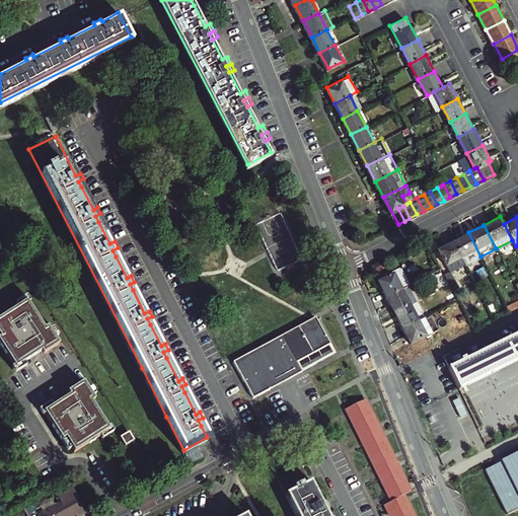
[(481,256),(468,232),(453,240),(465,264),(481,256)]
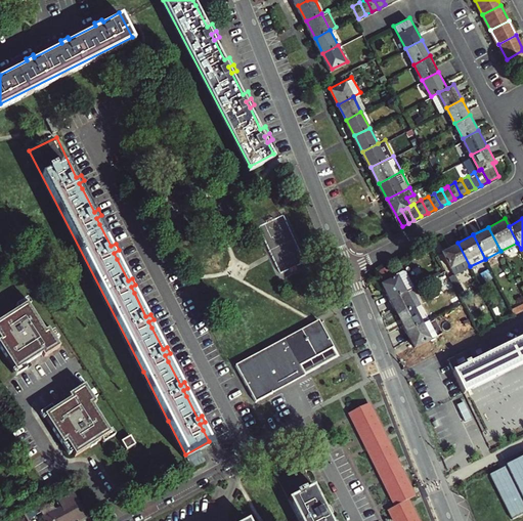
[(470,266),(458,243),(442,251),(454,274),(470,266)]
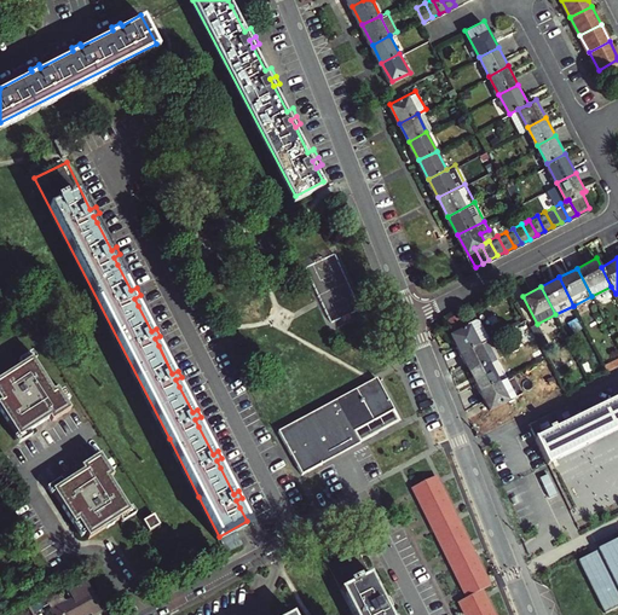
[(472,319),(466,321),(467,325),(451,334),(461,353),(479,343),(487,338),(477,319),(472,319)]
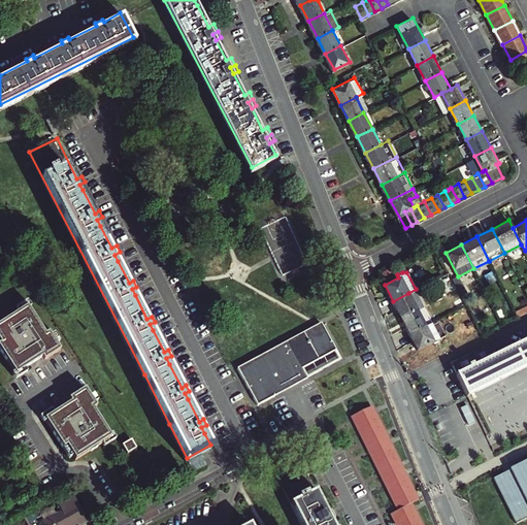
[(417,308),(408,293),(393,301),(401,317),(417,308)]
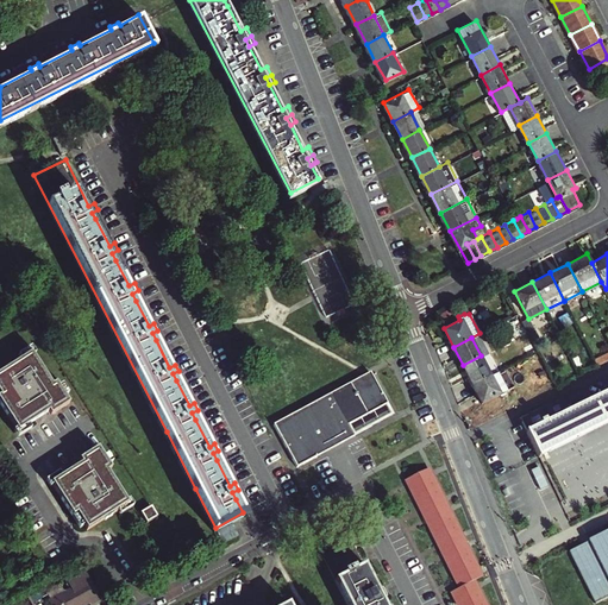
[(0,403),(17,428),(20,427),(50,408),(52,410),(70,398),(57,378),(54,380),(36,352),(32,344),(18,352),(22,357),(0,369),(0,403)]
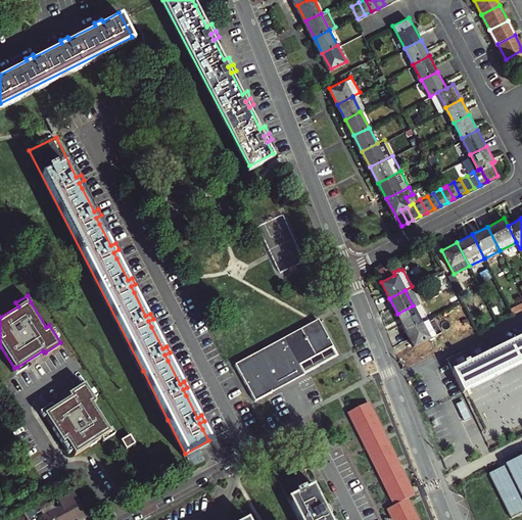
[(421,321),(413,305),(397,314),(406,329),(421,321)]
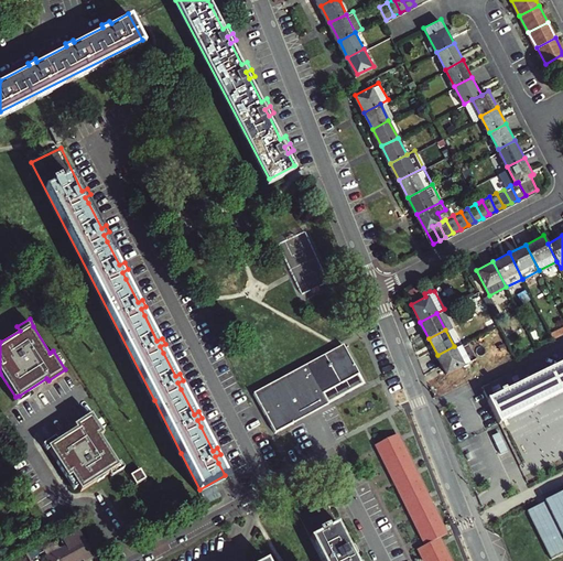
[(359,371),(344,342),(325,352),(340,381),(359,371)]
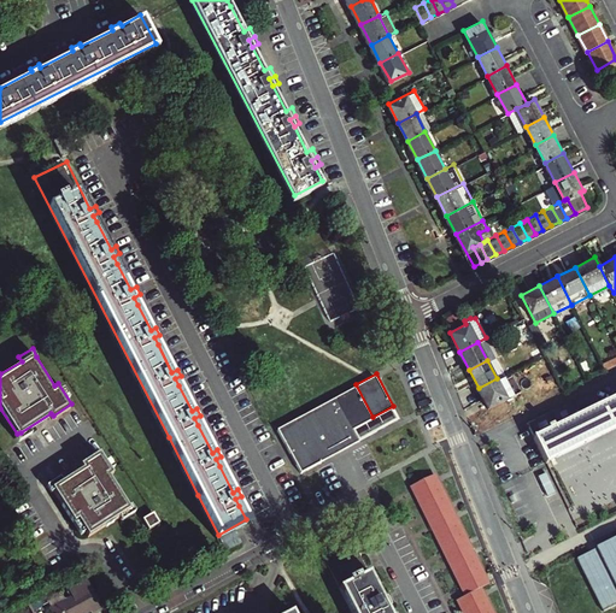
[(506,395),(497,378),(479,388),(488,406),(506,395)]
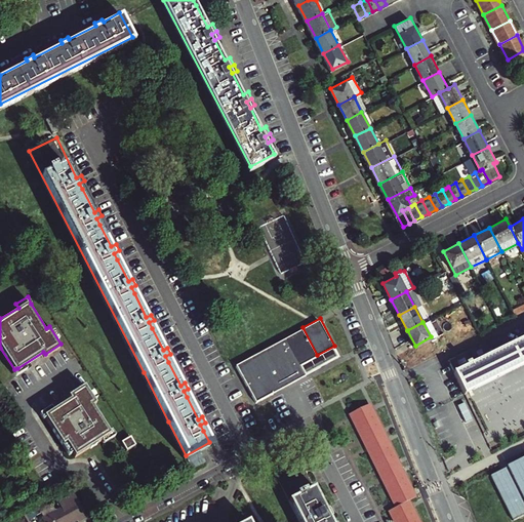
[(317,355),(303,327),(284,336),(299,364),(317,355)]
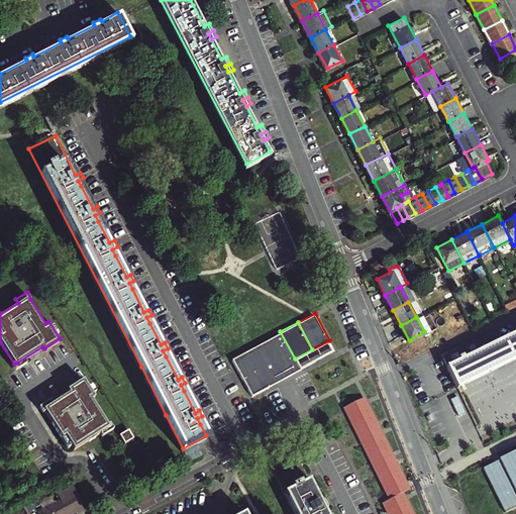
[(488,372),(515,357),(515,329),(481,347),(477,349),(488,372)]
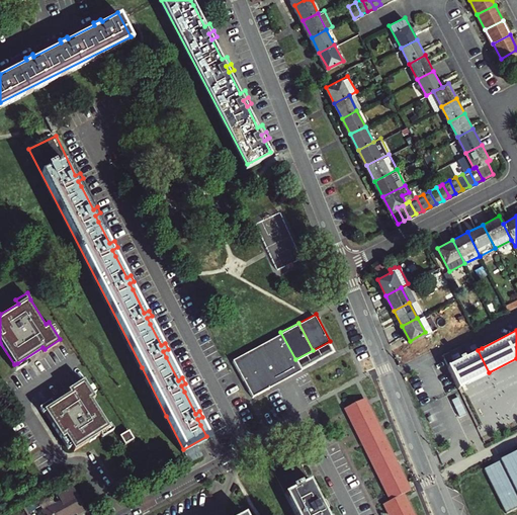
[(300,369),(295,359),(280,332),(233,357),(252,396),(268,388),(267,387),(300,369)]
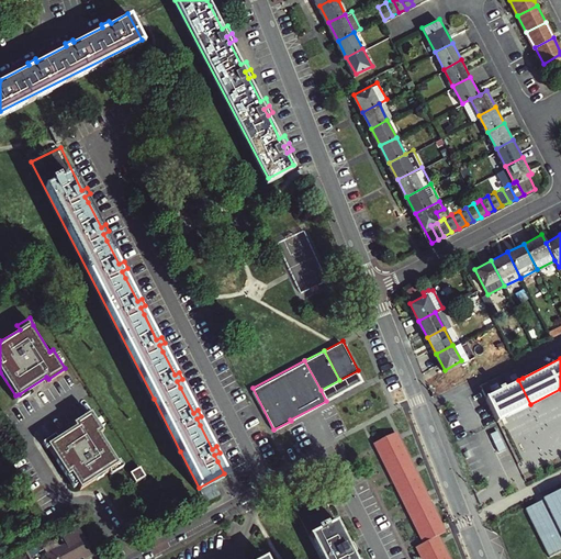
[(518,380),(523,378),(516,365),(478,384),(484,397),(518,380)]
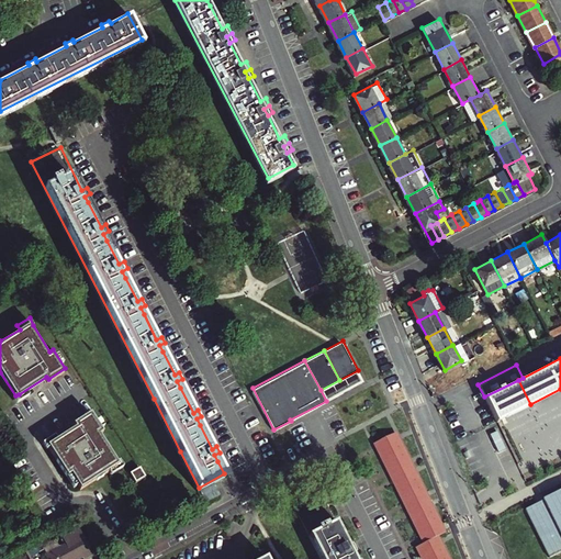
[(363,381),(358,370),(339,380),(321,390),(326,401),(326,402),(363,381)]
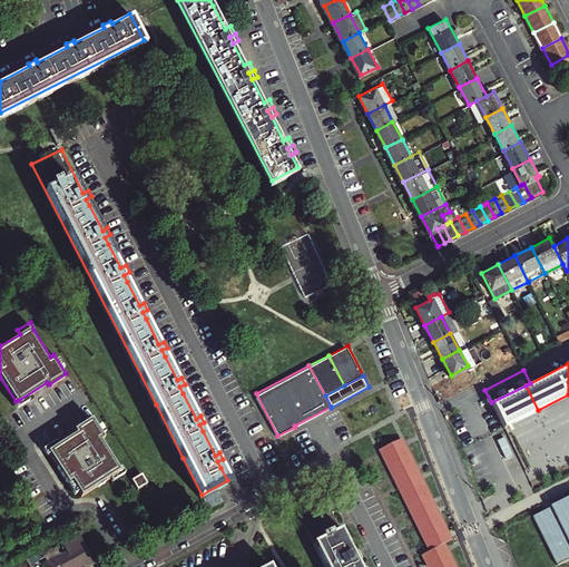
[(491,402),(490,403),(502,428),(538,410),(526,385),(491,402)]
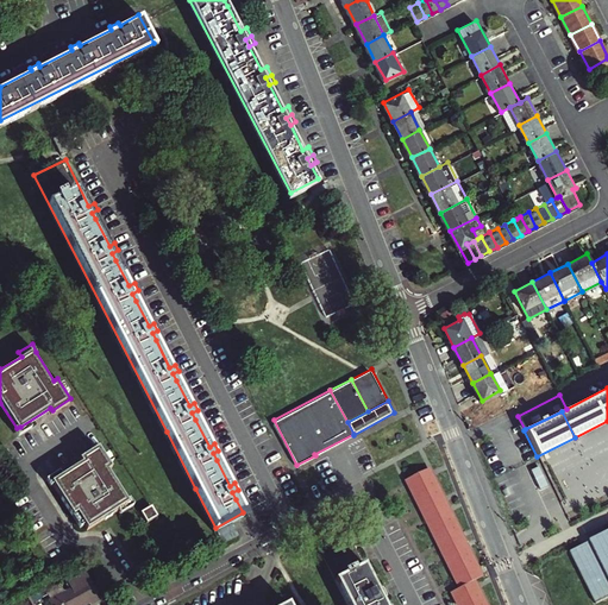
[(85,522),(88,527),(130,500),(108,468),(112,466),(100,443),(80,457),(83,461),(62,473),(60,467),(46,477),(50,485),(55,484),(79,525),(85,522)]
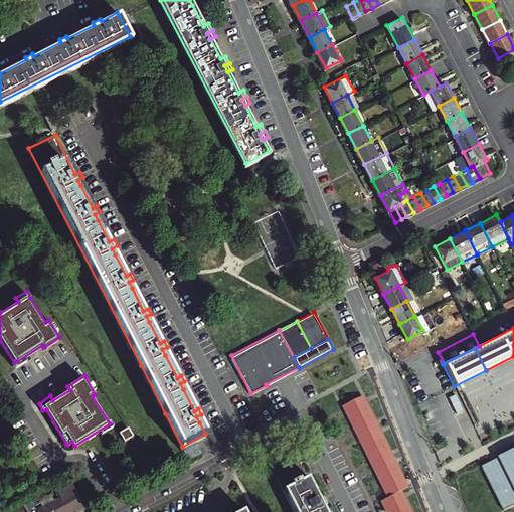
[(350,420),(369,410),(361,394),(342,404),(350,420)]
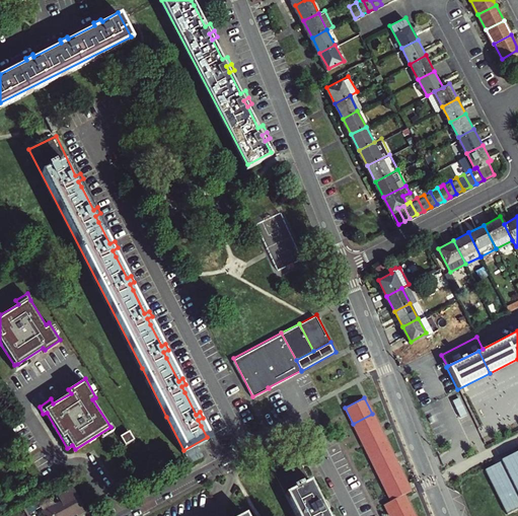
[(372,414),(353,424),(360,438),(379,428),(372,414)]
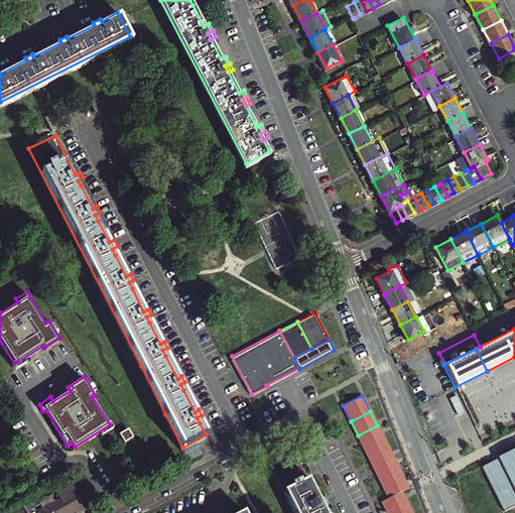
[(131,432),(125,423),(117,428),(122,437),(131,432)]
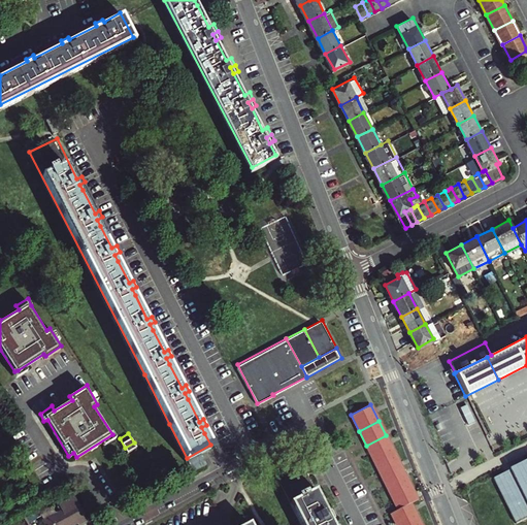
[(394,452),(386,435),(366,446),(374,462),(394,452)]
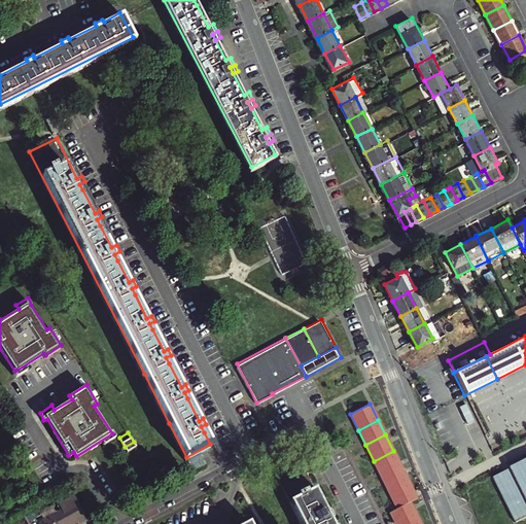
[(518,520),(525,516),(525,451),(520,439),(507,445),(517,462),(510,466),(510,467),(494,476),(518,520)]
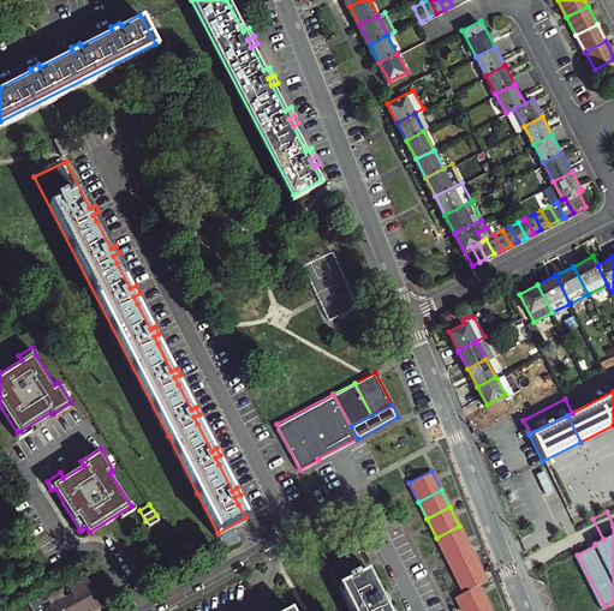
[(477,562),(459,526),(436,538),(454,574),(477,562)]
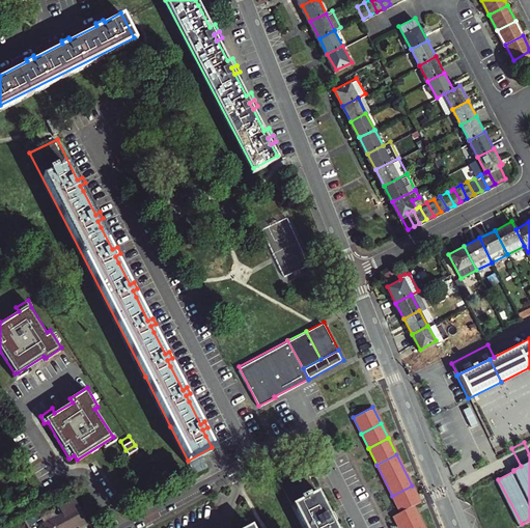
[(326,512),(305,470),(279,482),(303,527),(334,527),(330,520),(335,517),(332,509),(326,512)]
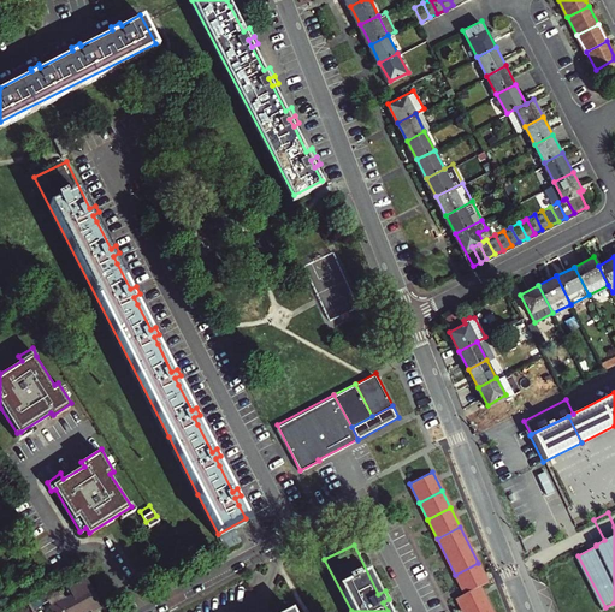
[(488,582),(478,563),(455,575),(465,593),(479,586),(488,582)]
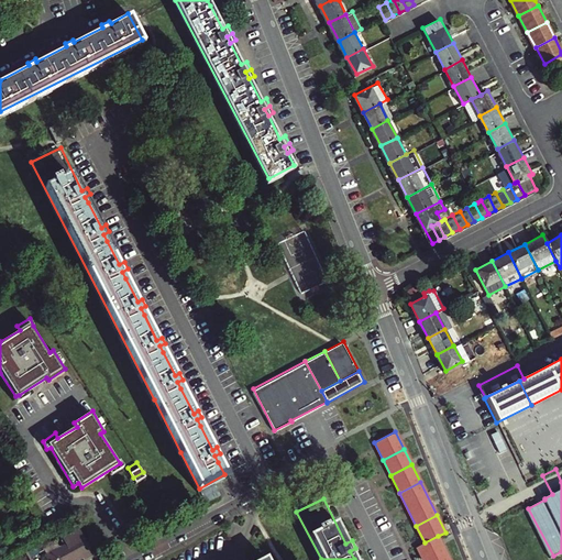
[(64,541),(43,552),(46,559),(72,559),(80,555),(81,558),(90,552),(76,526),(61,535),(64,541)]
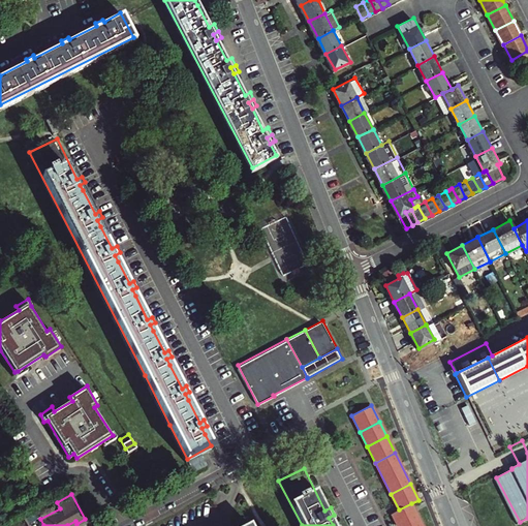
[(397,525),(405,525),(420,519),(411,503),(399,509),(392,514),(397,525)]
